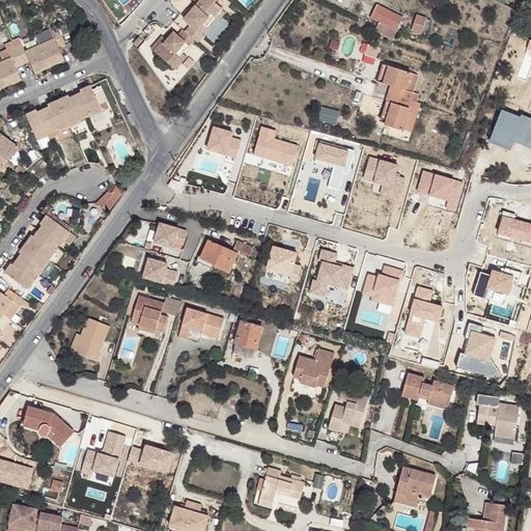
[(183,23),(176,30),(186,37),(188,39),(190,36),(191,37),(195,33),(189,28),(195,21),(210,3),(205,0),(188,0),(182,9),(176,16),(175,17),(183,23)]
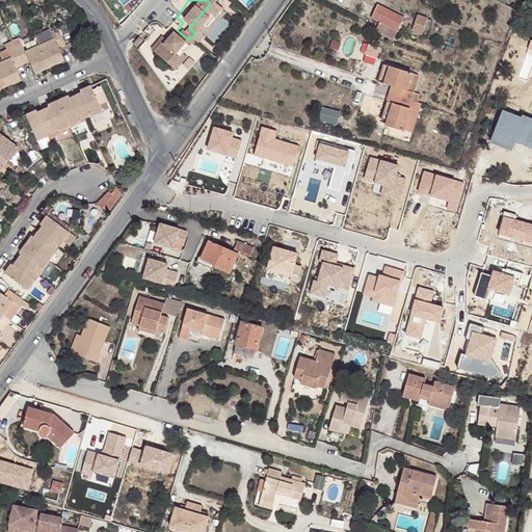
[(210,3),(195,21),(198,24),(213,5),(210,3)]
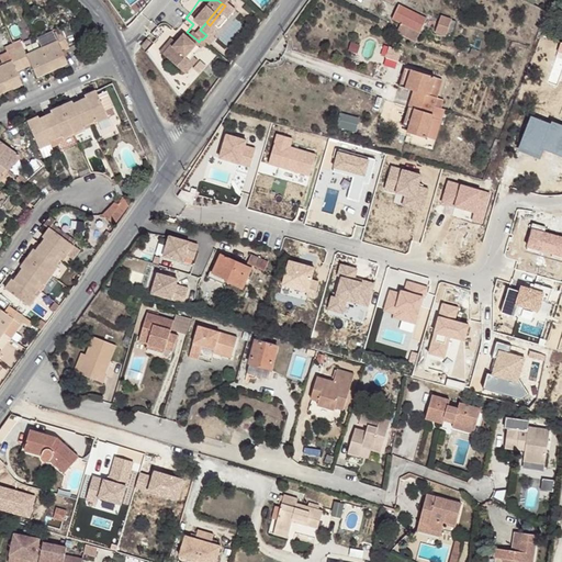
[(400,3),(393,17),(419,32),(427,18),(400,3)]
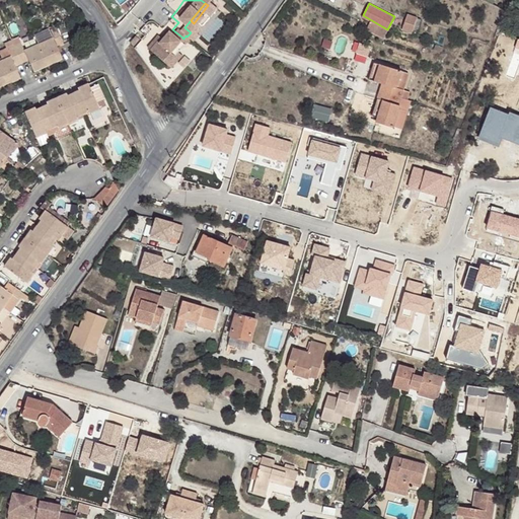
[(408,14),(402,28),(413,31),(418,17),(408,14)]
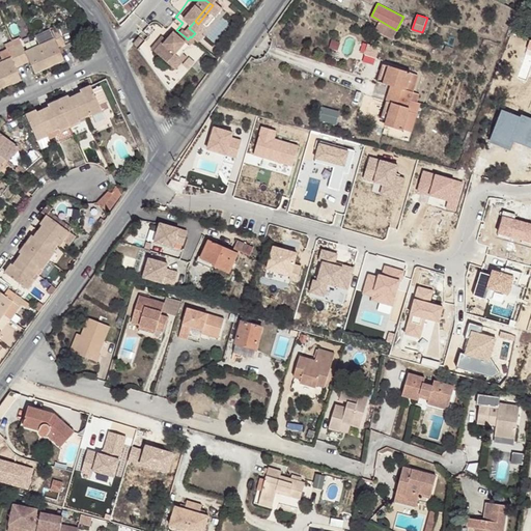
[(0,88),(21,80),(16,68),(29,62),(34,75),(63,61),(58,49),(64,46),(56,28),(49,31),(50,33),(53,38),(46,42),(24,51),(21,44),(6,50),(10,58),(0,62),(0,88)]
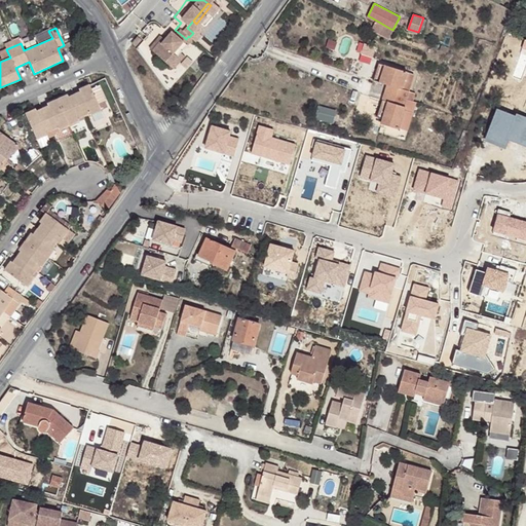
[(151,41),(148,44),(164,60),(175,48),(184,37),(175,30),(173,28),(167,34),(161,29),(151,41)]
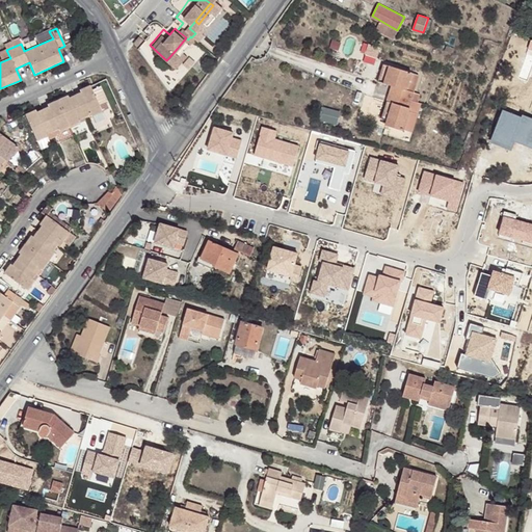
[(46,42),(53,38),(50,33),(44,36),(46,42)]
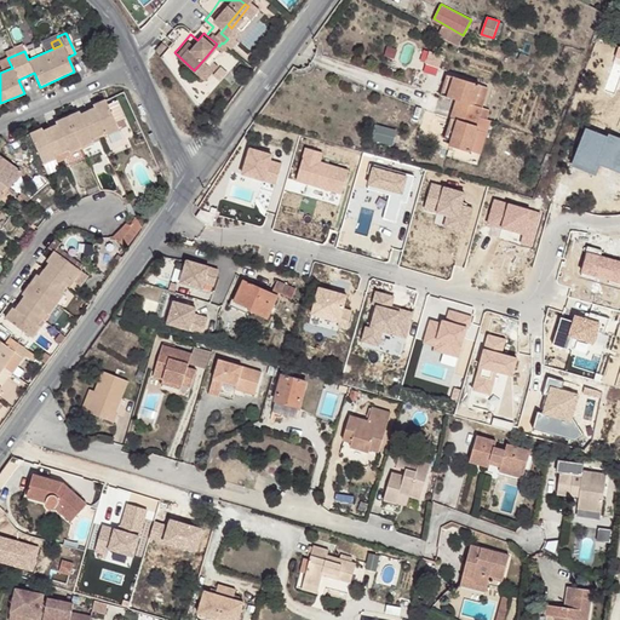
[(155,46),(160,51),(167,44),(162,39),(155,46)]
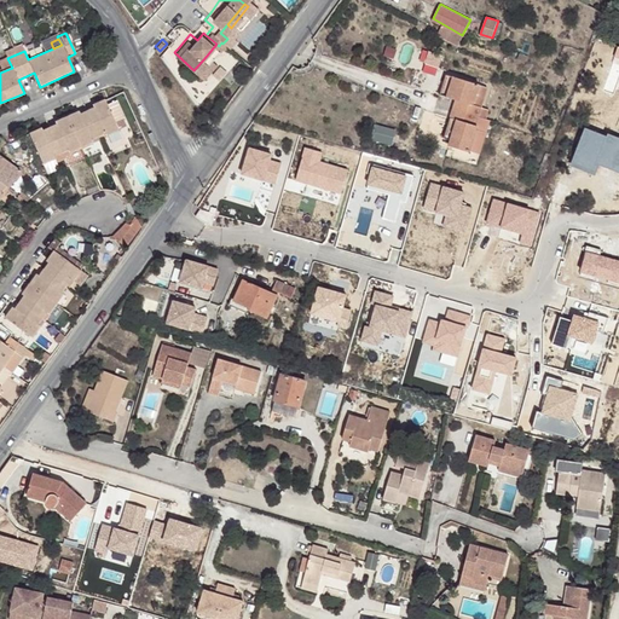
[(422,48),(420,59),(426,61),(423,70),(438,75),(444,53),(422,48)]
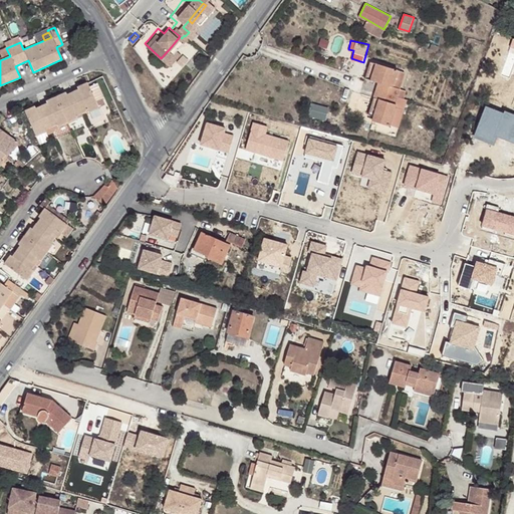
[(171,47),(161,58),(165,61),(174,50),(171,47)]
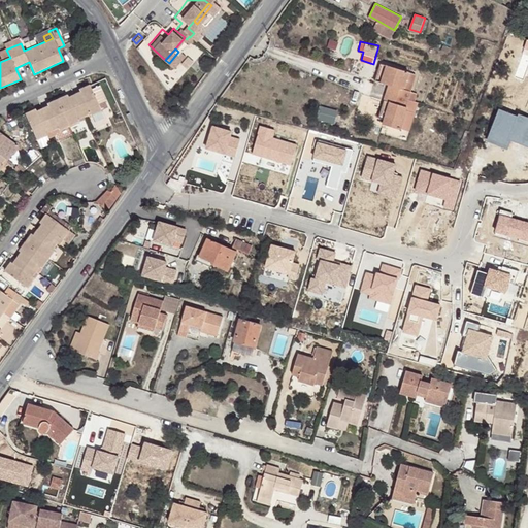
[(376,84),(383,86),(388,67),(382,66),(376,84)]
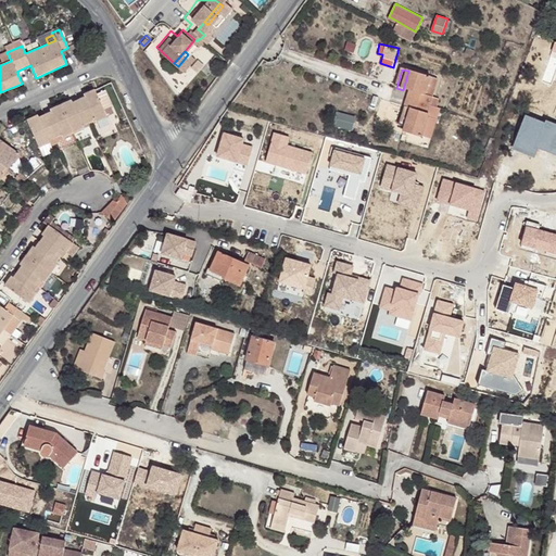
[(412,109),(406,127),(405,133),(424,138),(430,114),(429,114),(425,113),(427,105),(431,106),(433,98),(426,96),(431,78),(408,71),(403,90),(409,91),(416,93),(414,101),(411,100),(408,108),(412,109)]
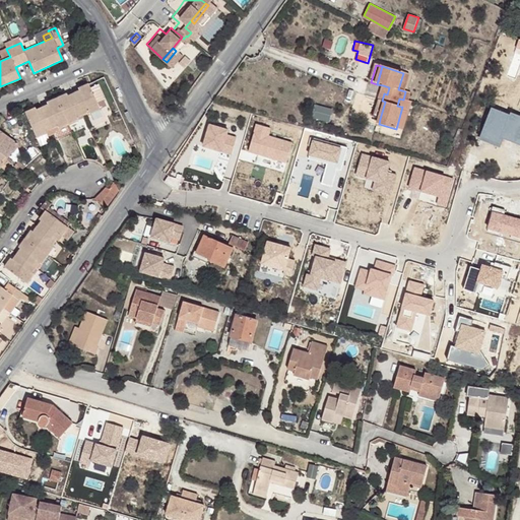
[(93,115),(103,112),(90,83),(80,88),(81,92),(69,98),(67,94),(48,103),(49,107),(38,111),(36,108),(26,112),(38,137),(48,134),(47,129),(59,124),(61,129),(80,120),(79,117),(91,111),(93,115)]
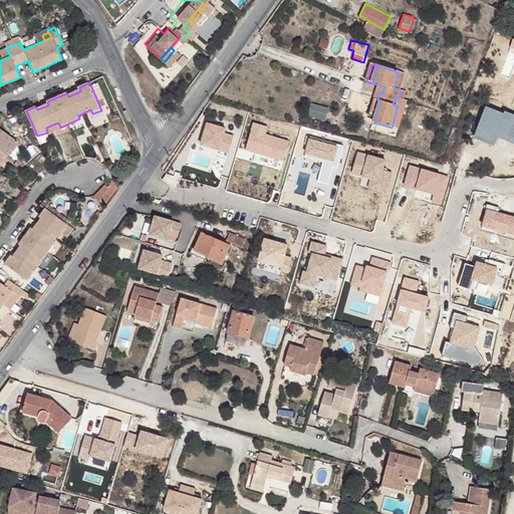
[(370,115),(375,117),(380,100),(377,99),(379,92),(382,93),(384,86),(378,84),(370,115)]
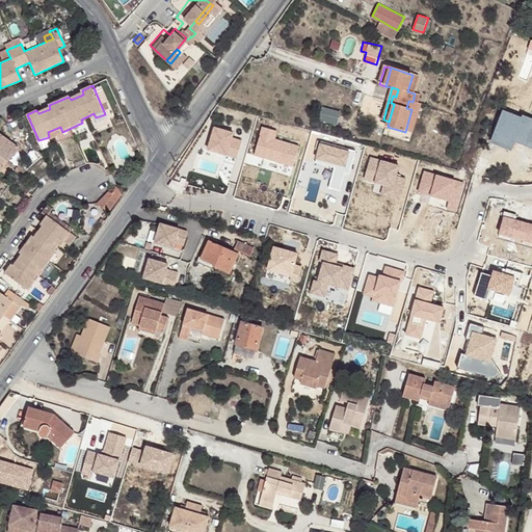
[(339,124),(341,110),(323,106),(320,121),(339,124)]
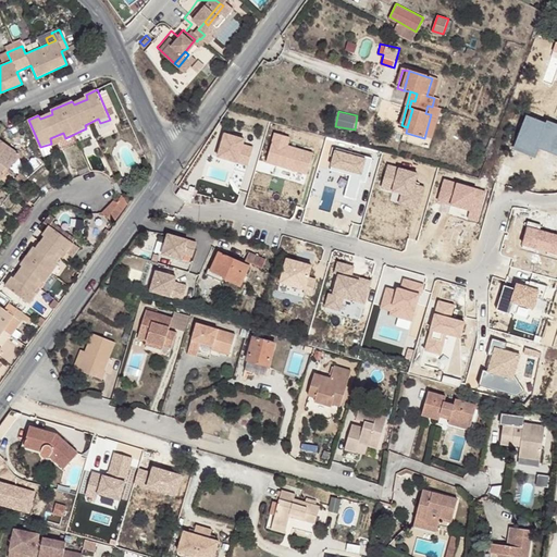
[(546,124),(528,116),(517,146),(534,153),(539,145),(556,151),(556,124),(555,123),(554,125),(547,122),(546,124)]
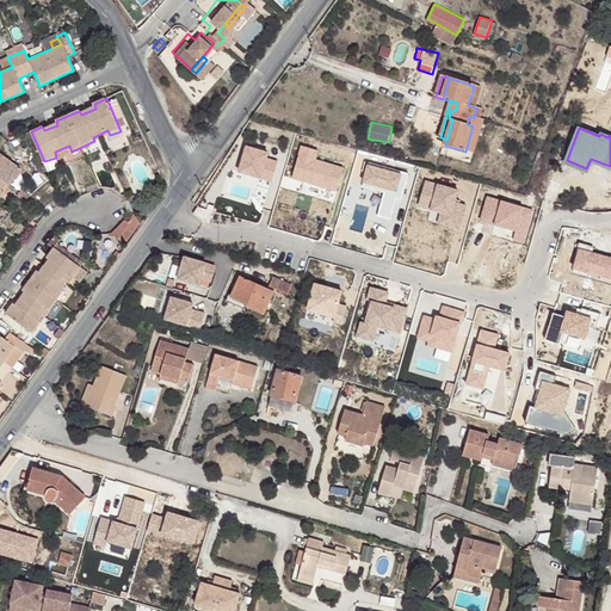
[(121,131),(110,135),(113,144),(124,141),(121,131)]
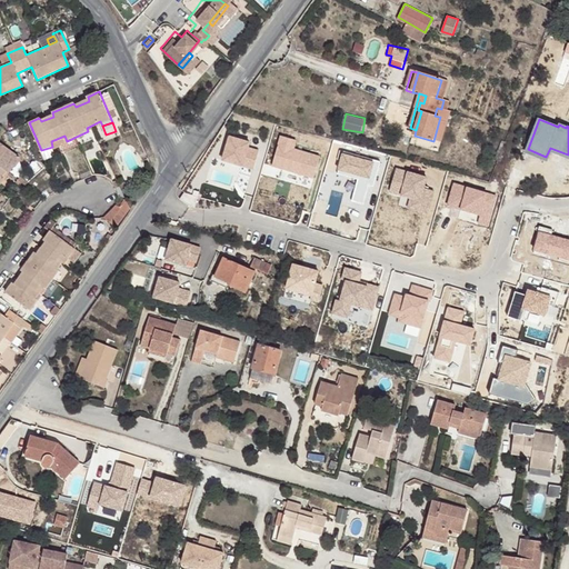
[(296,139),(280,136),(271,165),(313,177),(319,156),(293,148),(296,139)]
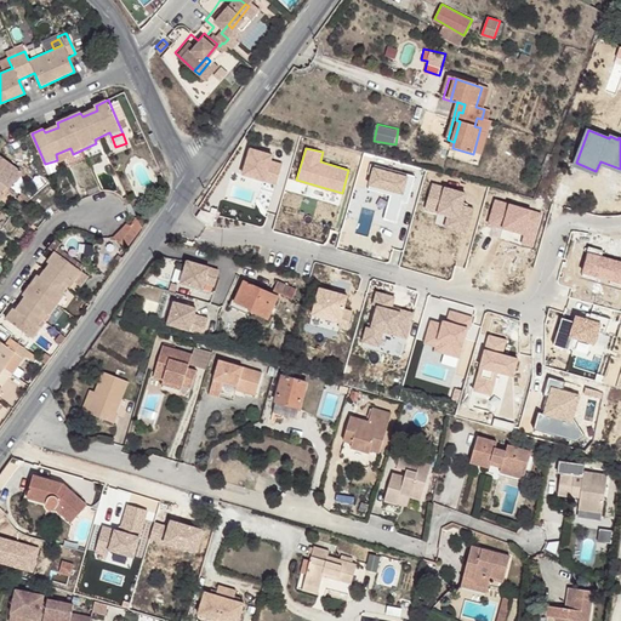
[(272,155),(250,149),(243,174),(277,184),(281,164),(269,161),(272,155)]
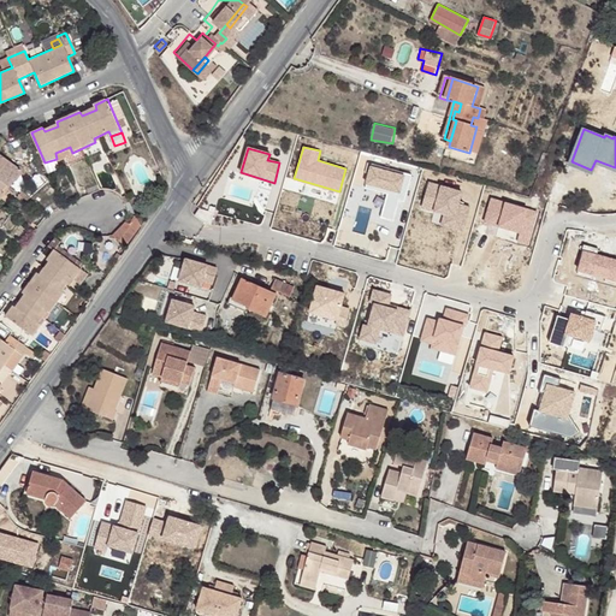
[(0,200),(5,194),(3,191),(11,179),(13,181),(22,170),(0,154),(0,200)]
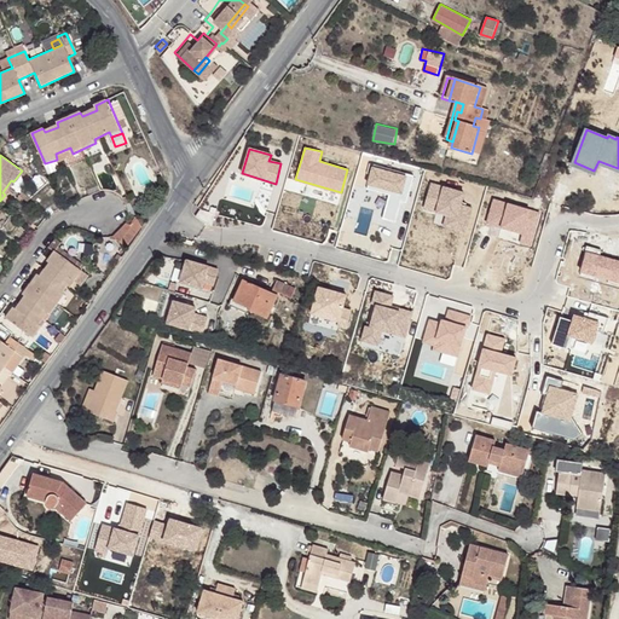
[(57,160),(45,163),(51,174),(61,171),(57,160)]
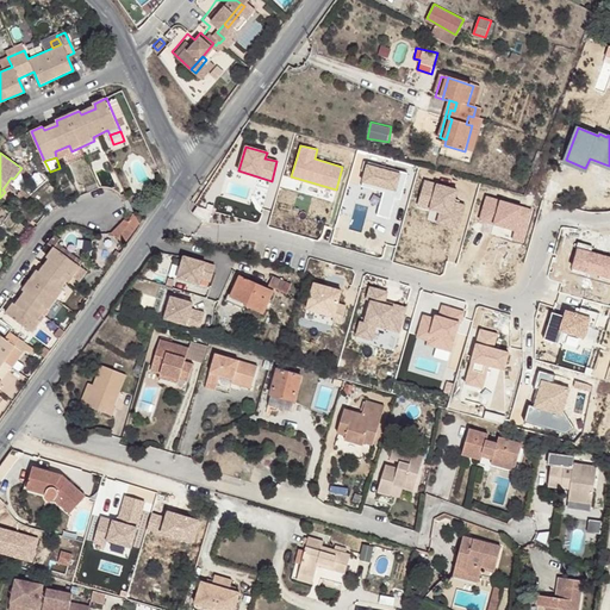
[(374,163),(368,161),(362,185),(384,191),(378,215),(390,218),(396,194),(402,195),(408,172),(396,168),(394,172),(374,166),(374,163)]
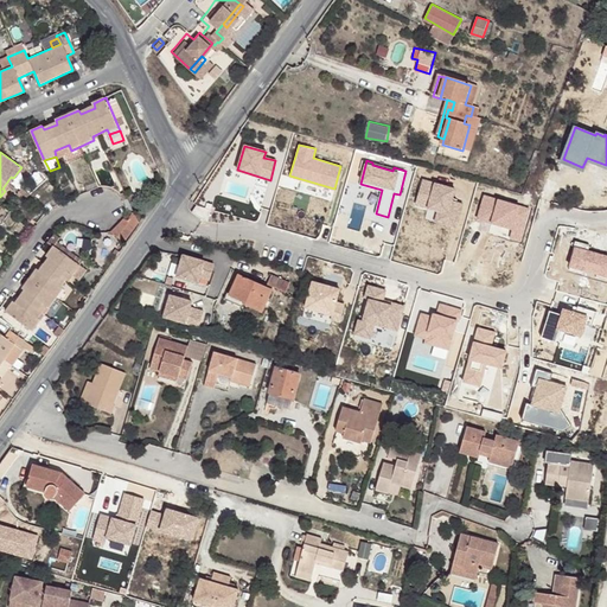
[(455,187),(422,179),(415,203),(439,210),(448,212),(445,223),(455,225),(462,202),(452,199),(455,187)]
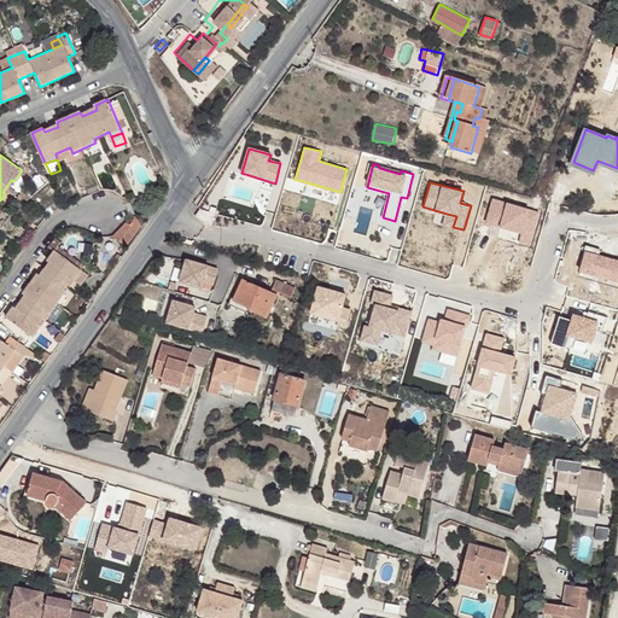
[(540,211),(494,198),(488,222),(497,225),(497,222),(502,223),(501,226),(523,232),(520,240),(530,244),(540,211)]
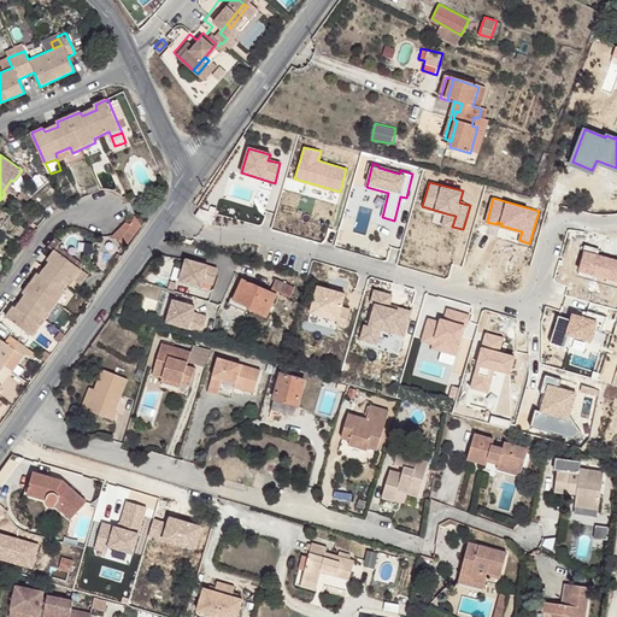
[(456,216),(446,213),(442,224),(452,227),(456,216)]
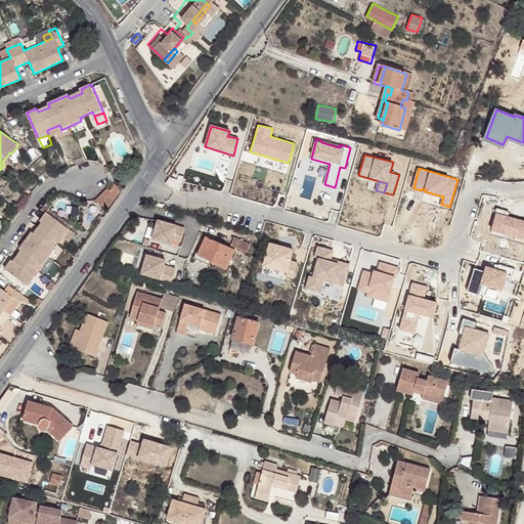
[(96,203),(107,211),(121,193),(117,186),(116,186),(111,192),(108,190),(96,203)]
